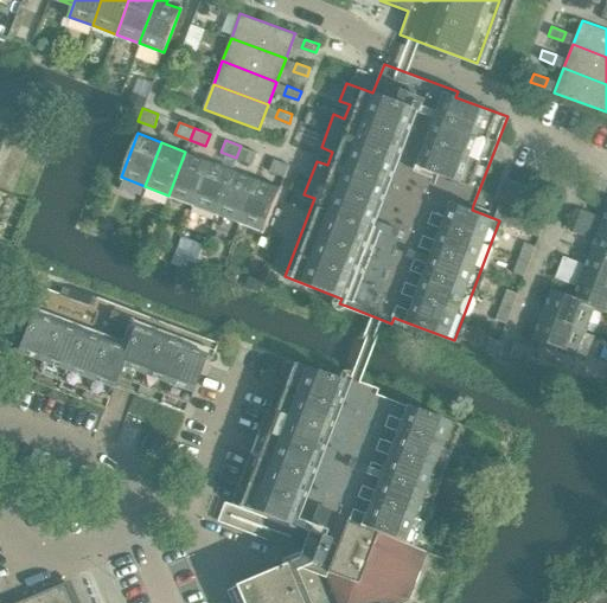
[(251,164),(256,152),(241,146),(236,158),(251,164)]
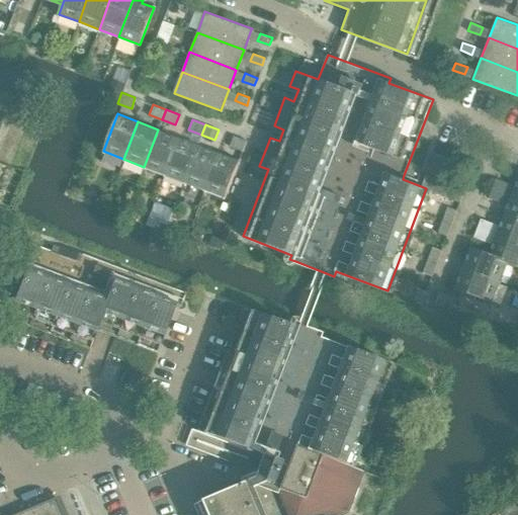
[(164,174),(178,137),(158,130),(144,167),(164,174)]
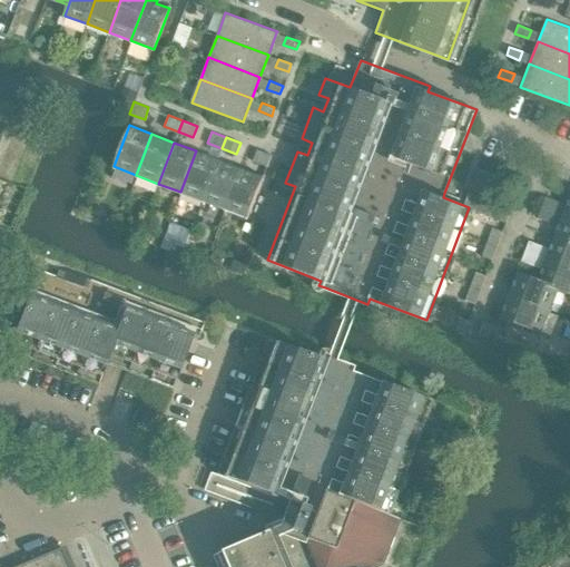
[(267,165),(272,154),(256,148),(253,159),(267,165)]
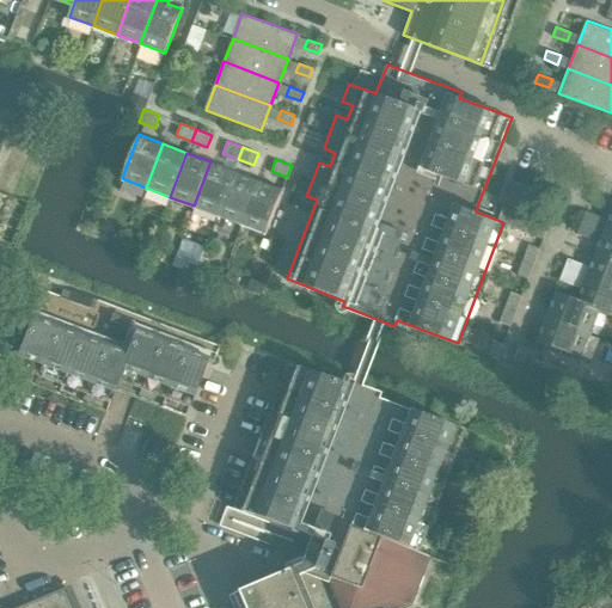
[(218,214),(234,170),(210,161),(194,206),(218,214)]
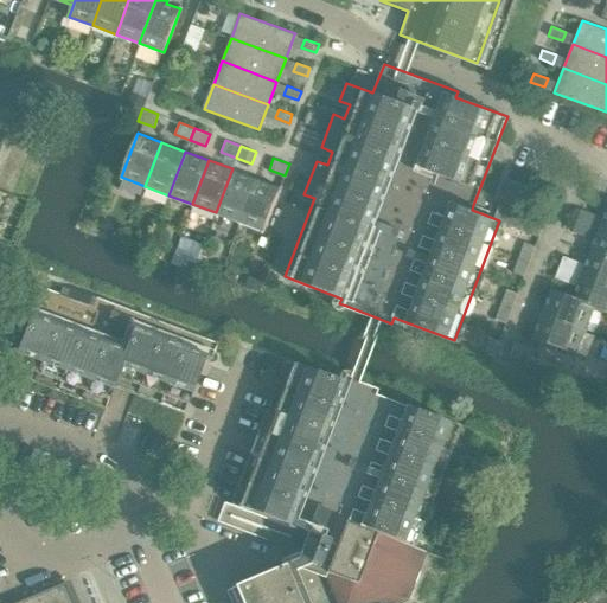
[(240,222),(256,178),(232,168),(216,212),(240,222)]
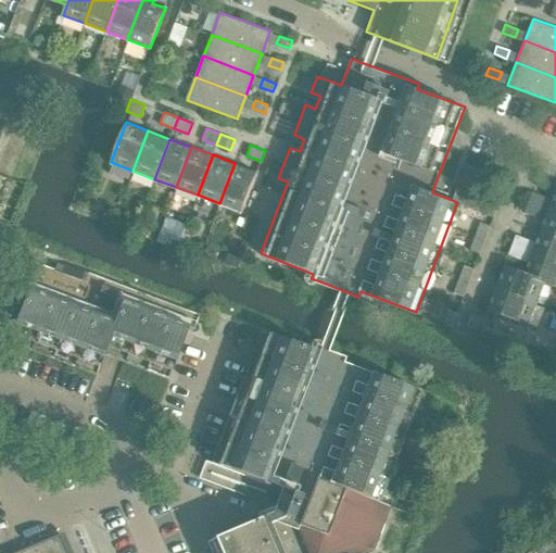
[(241,212),(251,187),(256,172),(235,163),(219,203),(241,212)]
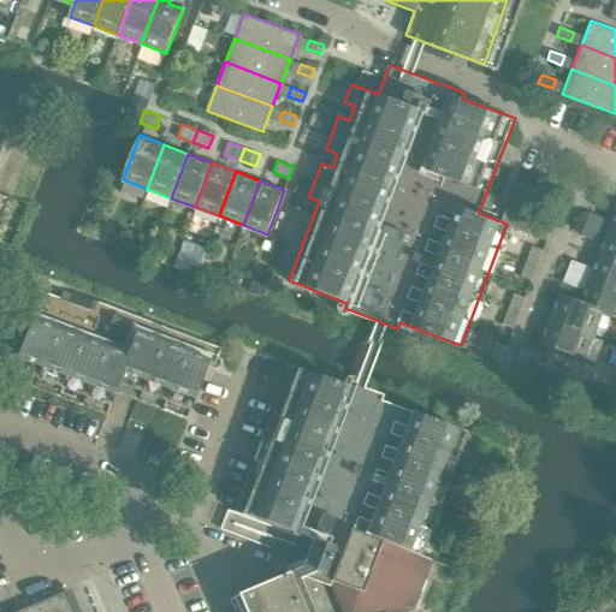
[(509,197),(533,206),(539,189),(516,180),(509,197)]
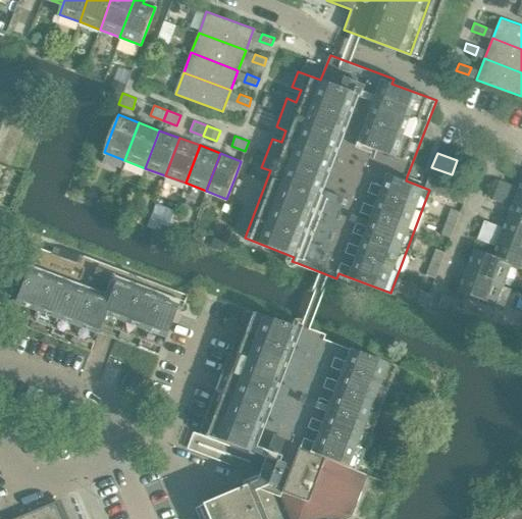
[(464,171),(473,174),(479,160),(469,157),(464,171)]
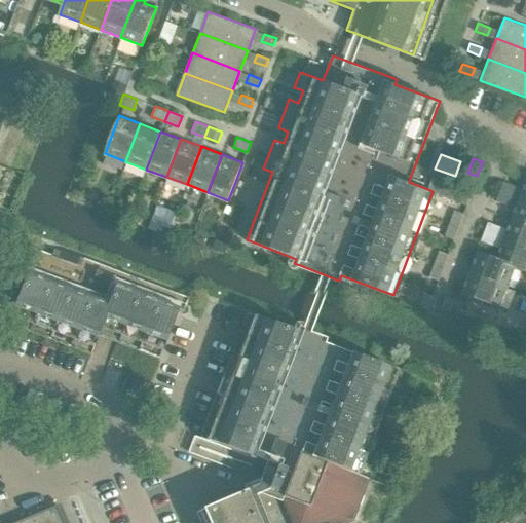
[(472,191),(433,176),(427,189),(433,191),(466,204),(472,191)]
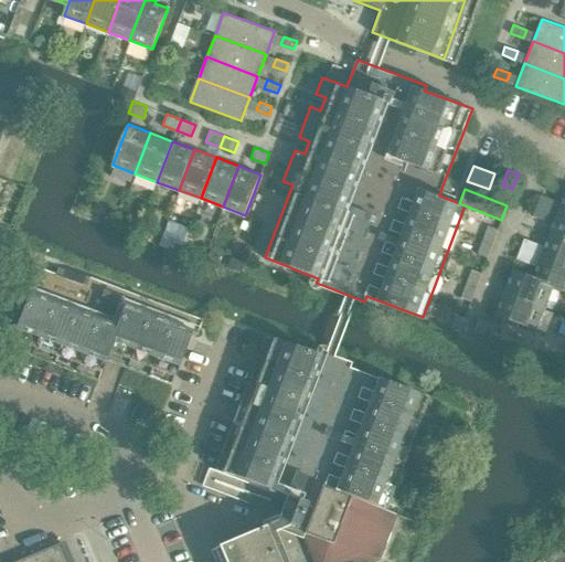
[(564,214),(564,191),(561,202),(541,194),(536,204),(564,214)]
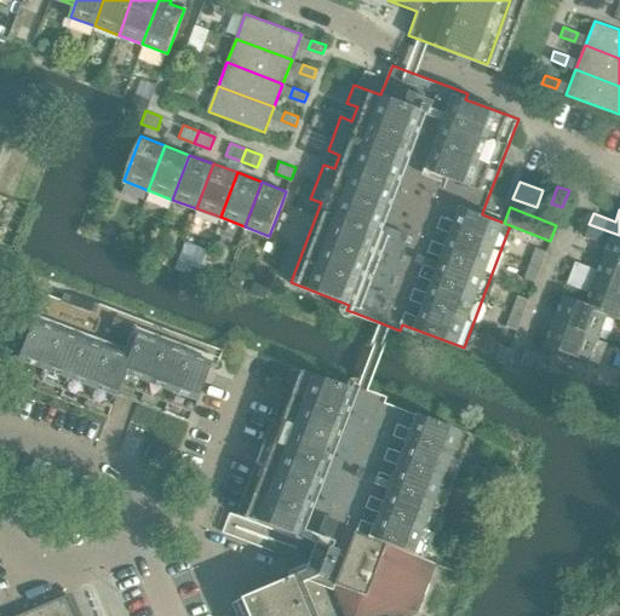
[(619,263),(619,235),(589,224),(585,235),(607,243),(602,257),(619,263)]
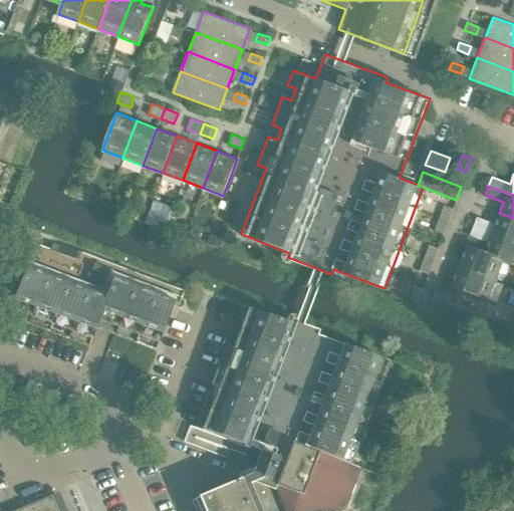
[(448,221),(453,208),(444,204),(439,217),(448,221)]
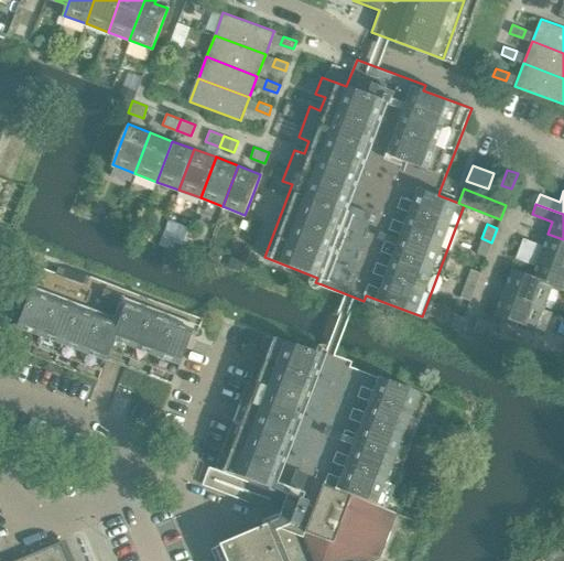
[(563,263),(563,239),(548,234),(543,245),(523,237),(519,247),(563,263)]
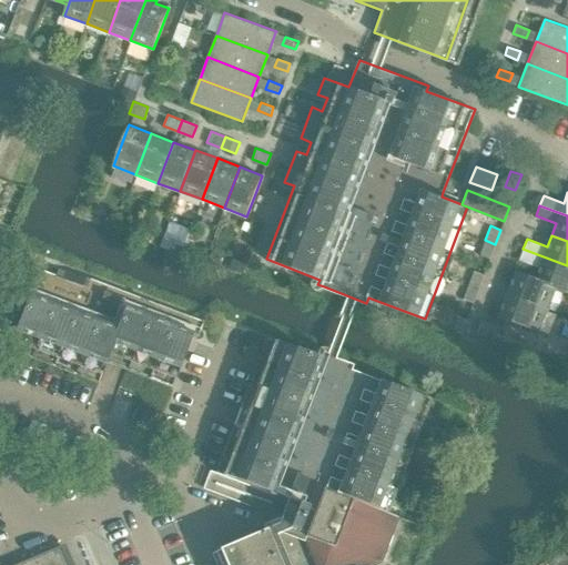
[(489,259),(495,244),(485,240),(479,254),(489,259)]
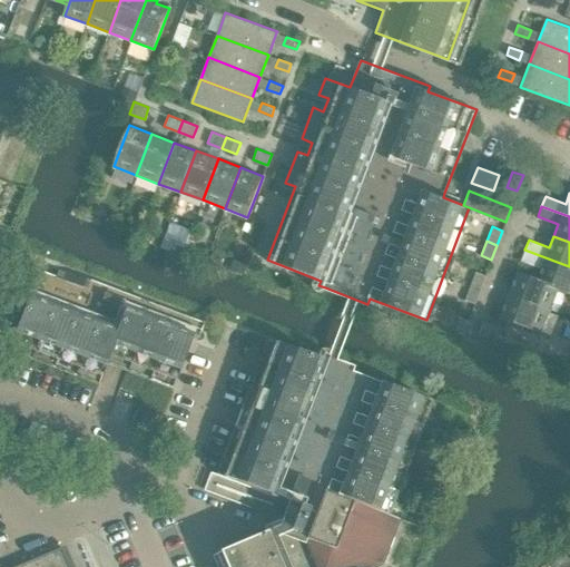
[(569,293),(569,266),(524,250),(521,261),(541,269),(538,279),(537,280),(558,287),(557,289),(569,293)]
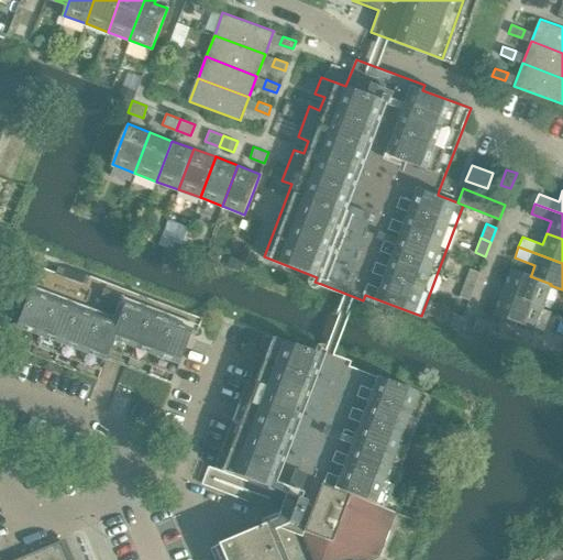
[(169,382),(194,316),(84,274),(80,283),(31,264),(22,288),(28,291),(7,344),(31,353),(35,343),(14,336),(15,333),(56,348),(52,361),(74,370),(78,357),(101,365),(109,344),(133,354),(170,368),(169,371),(148,363),(145,373),(169,382)]
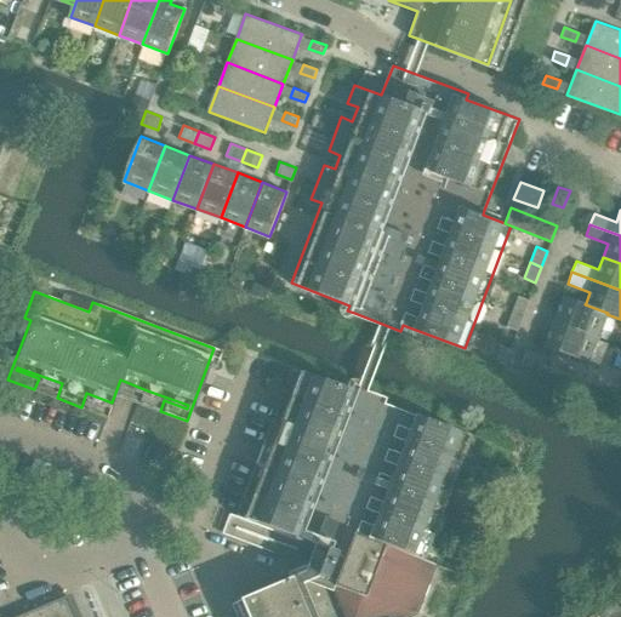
[(523,314),(529,298),(518,295),(512,310),(523,314)]
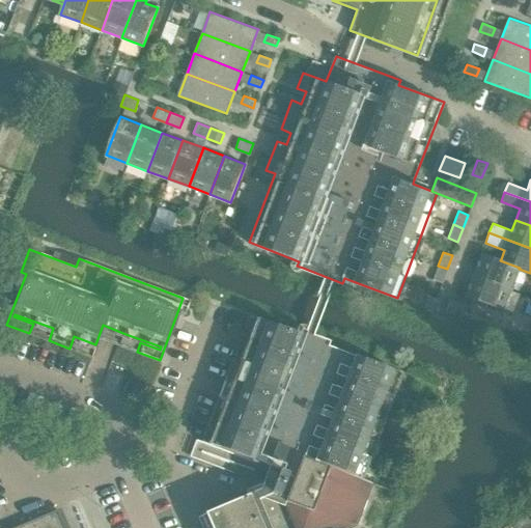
[(511,288),(519,269),(520,268),(500,260),(501,259),(481,252),(473,274),(511,288)]
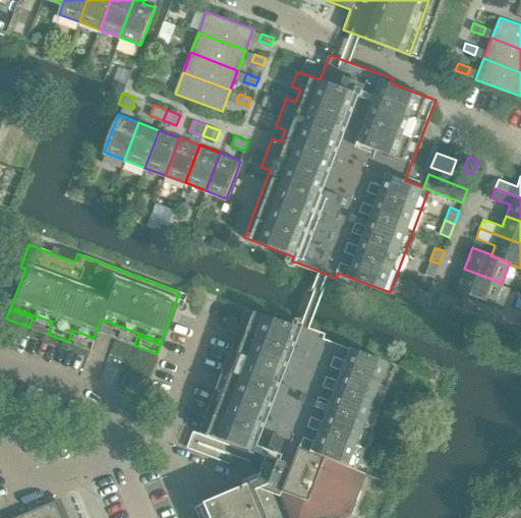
[(433,277),(439,264),(429,261),(424,274),(433,277)]
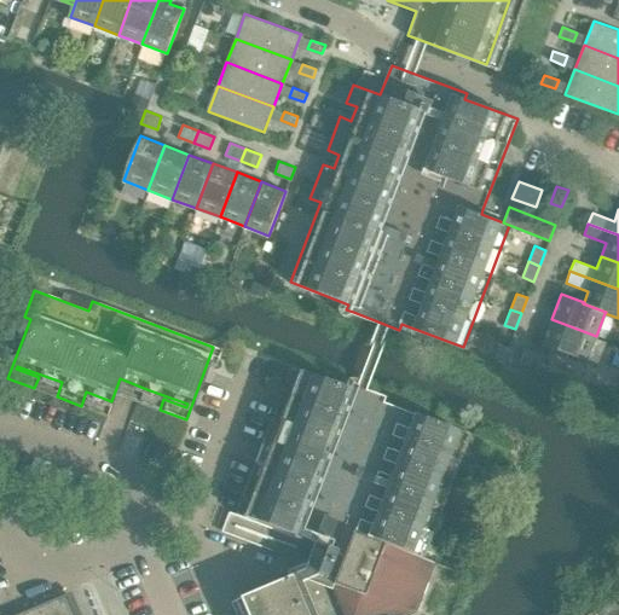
[(586,361),(596,336),(551,319),(543,344),(586,361)]
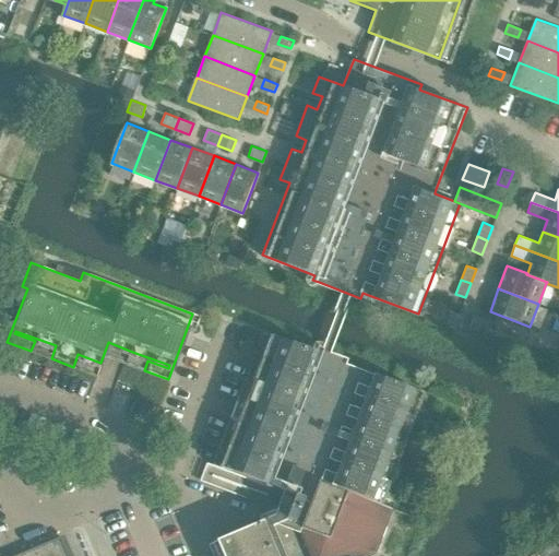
[(454,328),(460,314),(450,309),(444,323),(454,328)]
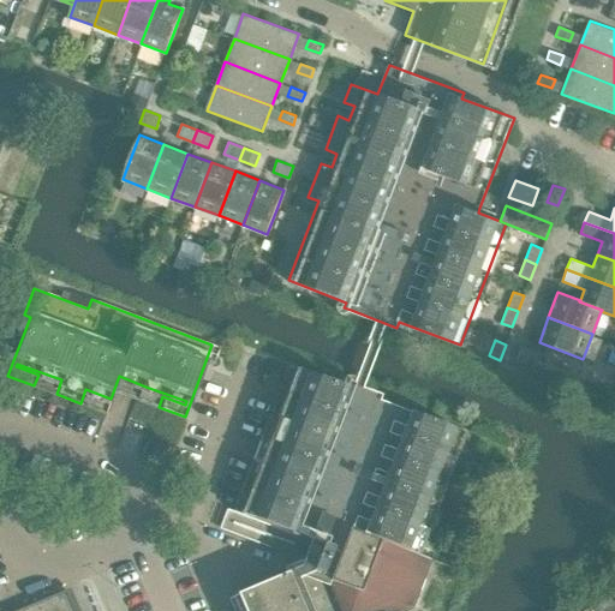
[(525,367),(531,349),(521,345),(514,363),(525,367)]
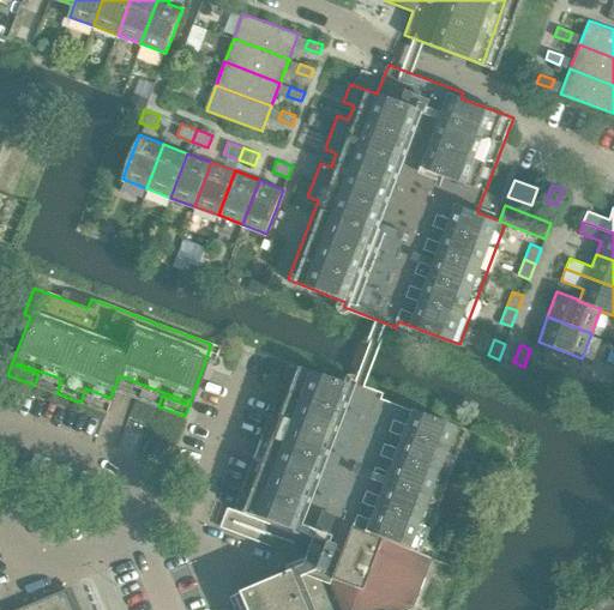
[(535,370),(541,352),(530,349),(524,367),(535,370)]
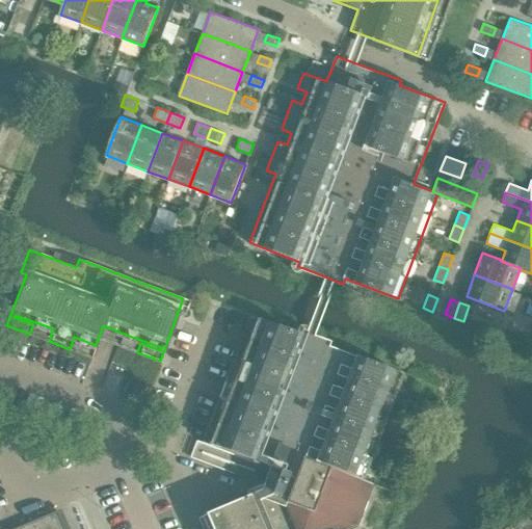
[(357,477),(397,372),(260,320),(251,341),(240,337),(232,358),(244,363),(221,422),(218,431),(210,428),(211,425),(208,423),(201,441),(257,463),(254,471),(265,475),(263,479),(273,482),(271,494),(286,499),(285,501),(292,503),(289,510),(296,528),(335,528),(342,526),(342,525),(351,525),(356,523),(371,482),(357,477)]
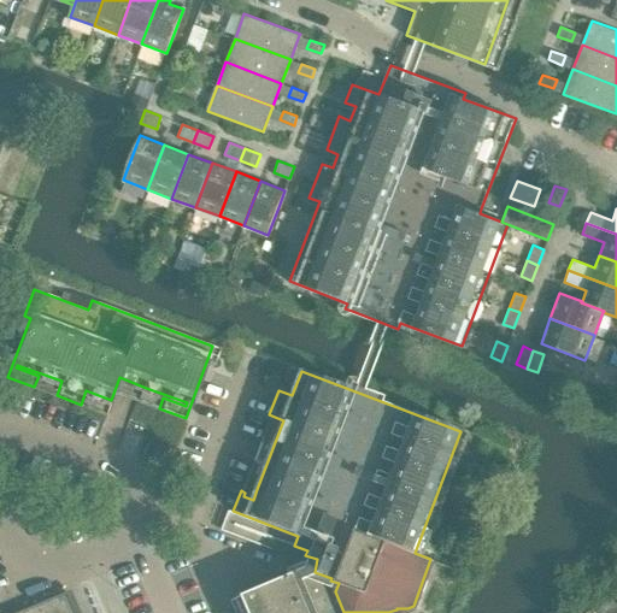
[(304,612),(287,573),(269,581),(228,597),(234,612),(304,612)]
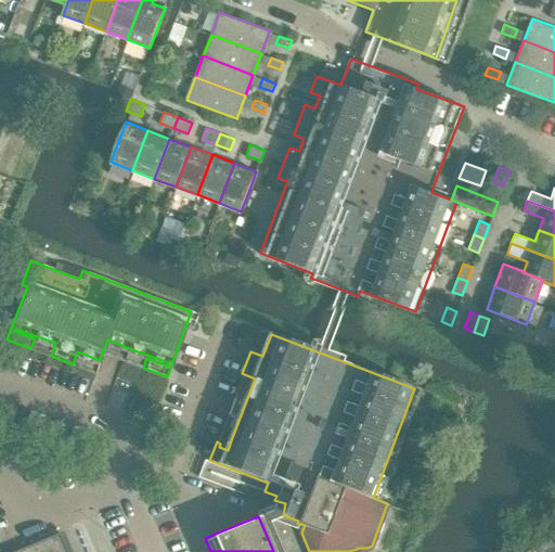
[(68,551),(61,533),(15,551),(14,551),(68,551)]
